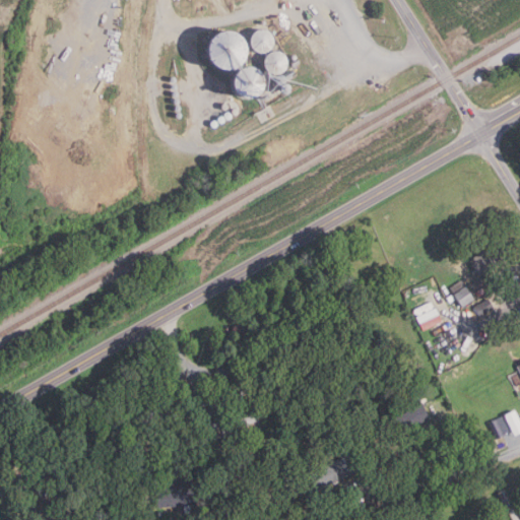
[(252,44),(251,41),(252,37),(254,34),(257,31),(260,30),(265,29),(269,31),(272,35),(274,40),(273,45),(271,49),(267,52),(262,53),(258,52),(254,49),(252,44)]
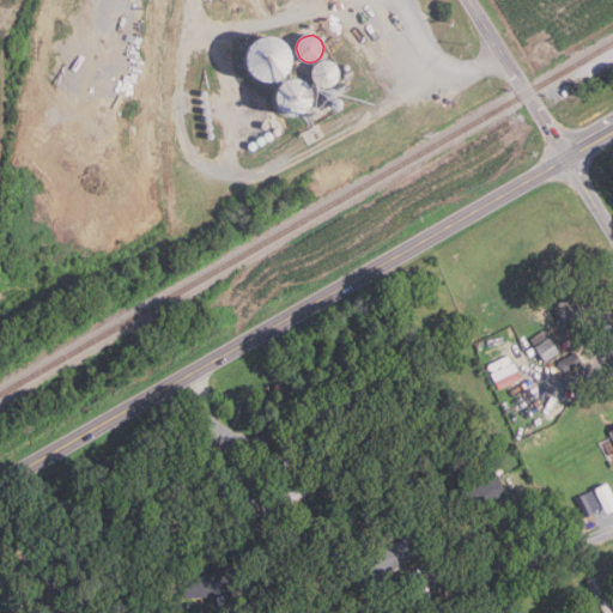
[(249,72),(246,66),(244,60),(246,53),(249,47),(254,42),(260,38),(267,37),(273,38),(280,41),(285,46),(289,52),(290,59),(290,66),(286,73),(281,78),(274,82),(267,83),(260,82),(254,78),(249,72)]
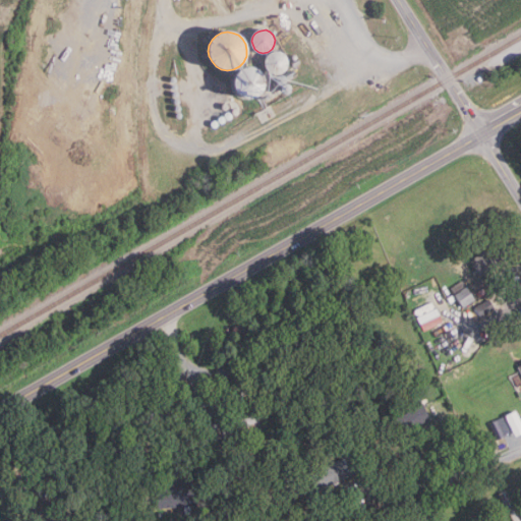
[(17,48),(8,45),(11,33),(21,35),(17,48)]
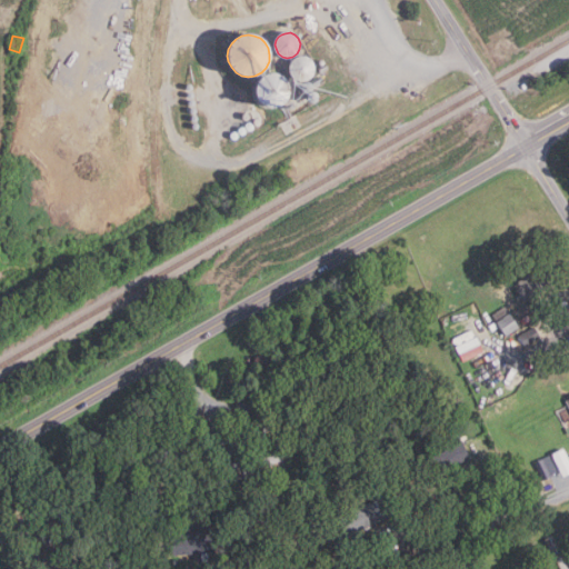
[(290,69),(291,75),(295,78),(300,80),(305,80),(310,78),(313,73),(315,67),(312,61),(308,58),(301,57),(297,58),(293,60),(291,65),(290,69)]
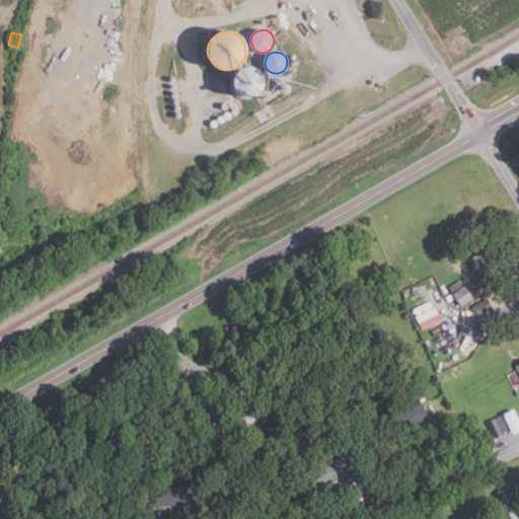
[(232,86),(232,81),(234,77),(236,73),(241,70),(245,68),(251,69),(256,71),(261,75),(263,81),(262,86),(260,91),(255,95),(250,98),(246,98),(241,97),(237,94),(234,91),(232,86)]
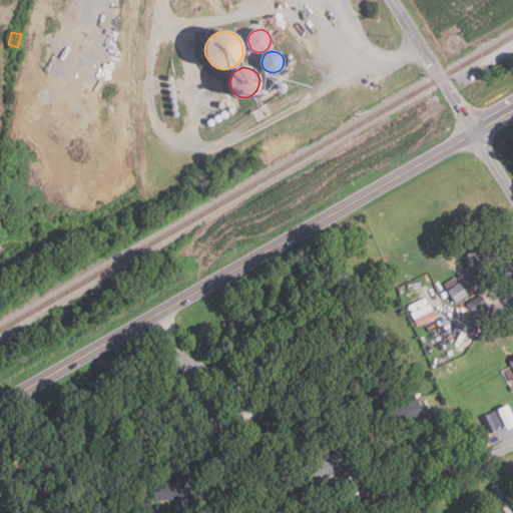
[(274,81),(275,83),(277,84),(280,83),(282,81),(283,79),(282,76),(279,74),(276,75),(273,77),(274,81)]
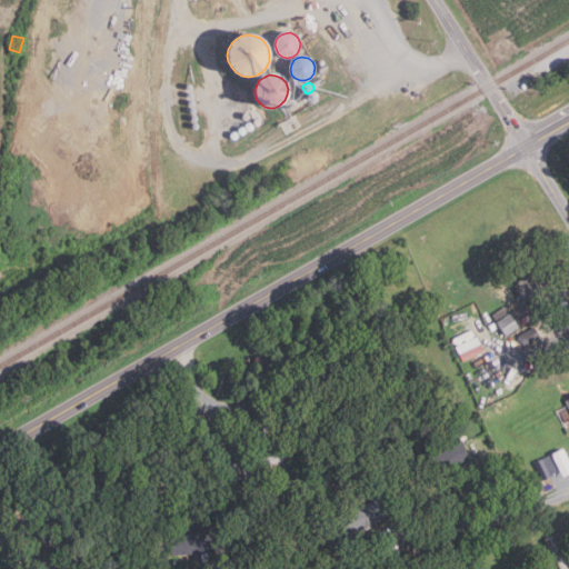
[(309,101),(310,103),(313,105),(316,103),(318,102),(319,99),(318,97),(316,93),(311,95),(309,97),(309,101)]
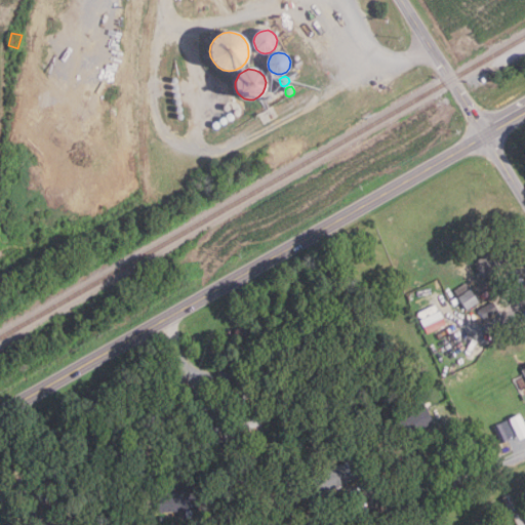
[(488,277),(487,274),(483,276),(476,264),(479,261),(478,259),(498,246),(499,248),(503,245),(510,255),(505,258),(509,265),(488,277)]
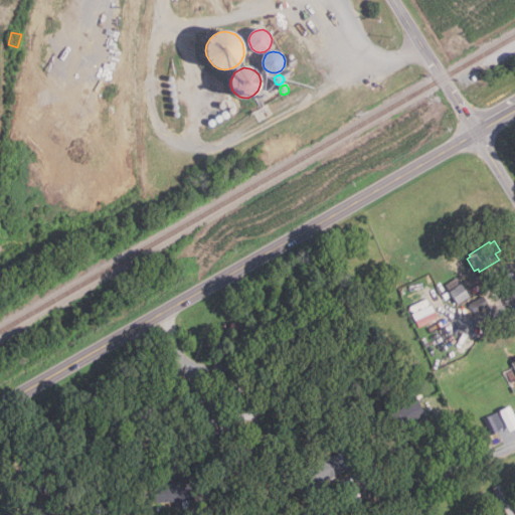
[(459,305),(447,286),(458,278),(470,297),(459,305)]
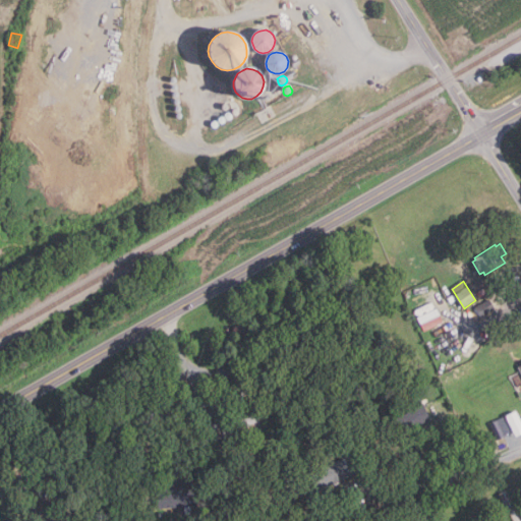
[(480,319),(474,308),(489,299),(496,309),(480,319)]
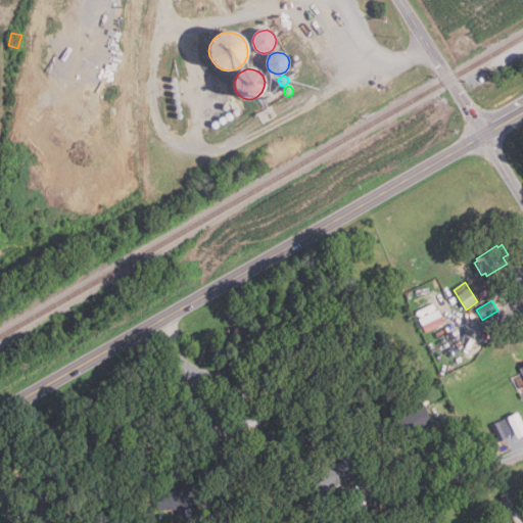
[(454,358),(442,338),(456,329),(468,348),(454,358)]
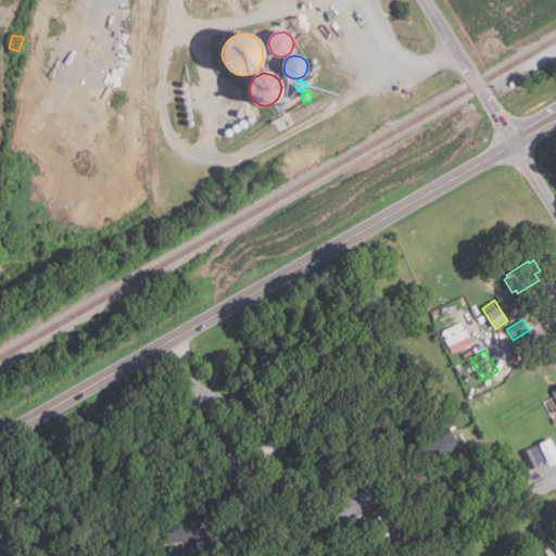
[(427,463),(419,449),(443,438),(439,429),(449,425),(459,447),(427,463)]
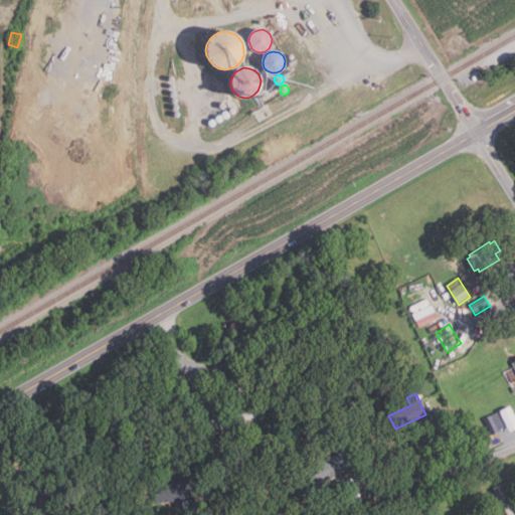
[(514,428),(510,432),(500,411),(509,406),(514,416),(514,428)]
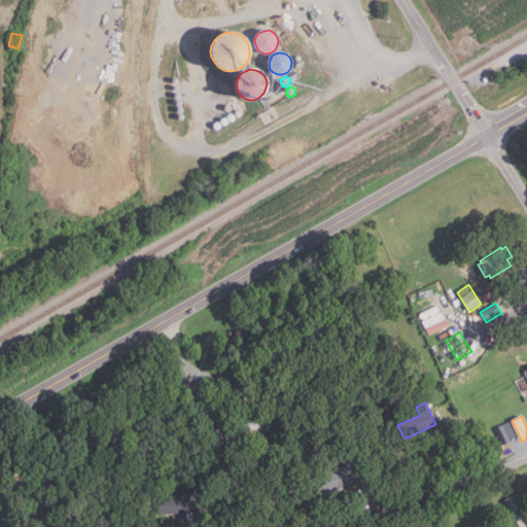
[(375,468),(369,470),(362,449),(367,448),(375,468)]
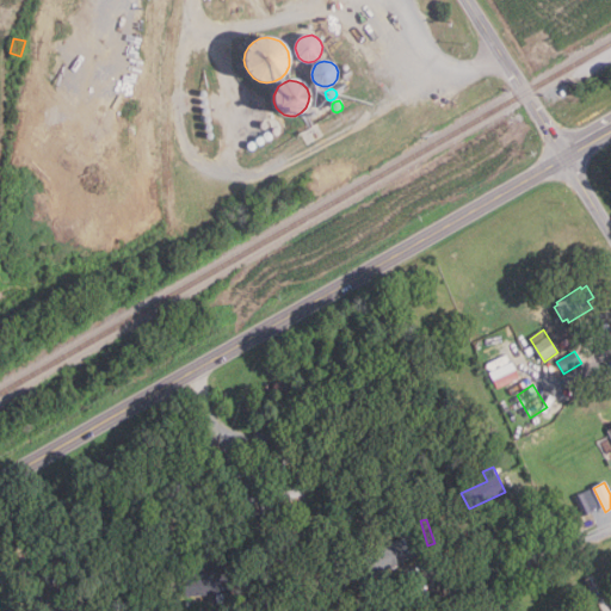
[(372,575),(364,556),(413,532),(421,553),(372,575)]
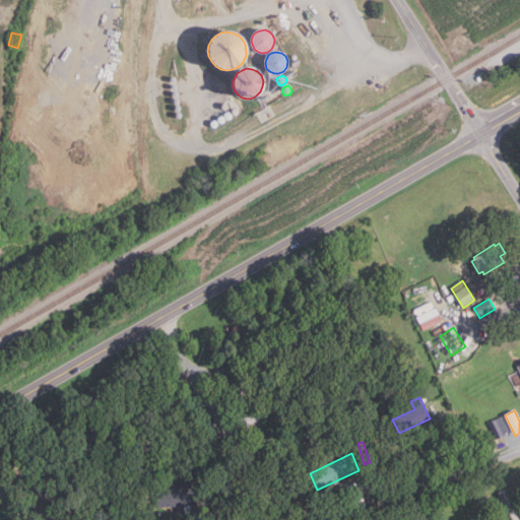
[(158,508),(156,491),(196,488),(197,505),(158,508)]
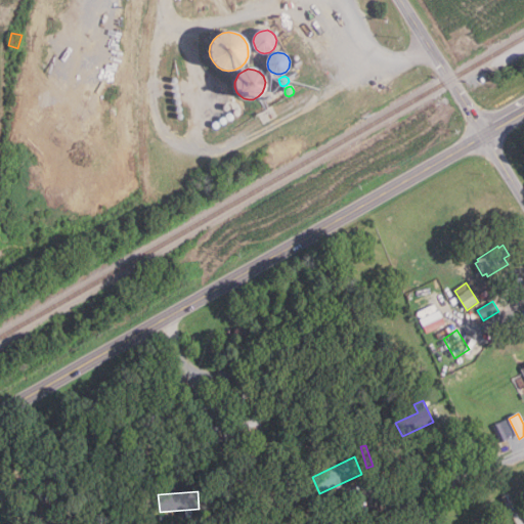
[(523,523),(516,523),(501,496),(510,492),(513,498),(518,496),(522,503),(517,506),(523,519),(523,523)]
